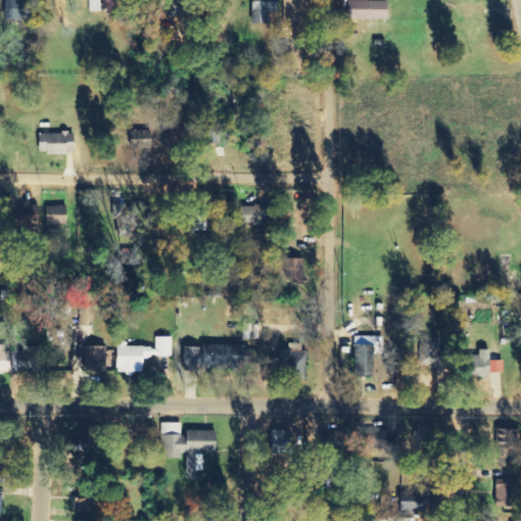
[(6,20),(31,19),(31,0),(6,0),(6,20)]
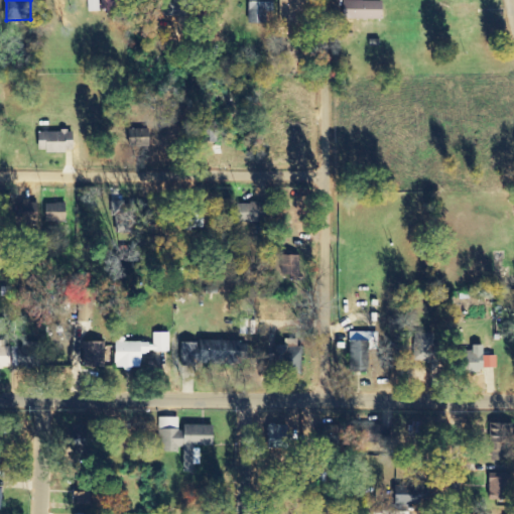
[(87,0),(88,11),(99,10),(98,0),(87,0)]
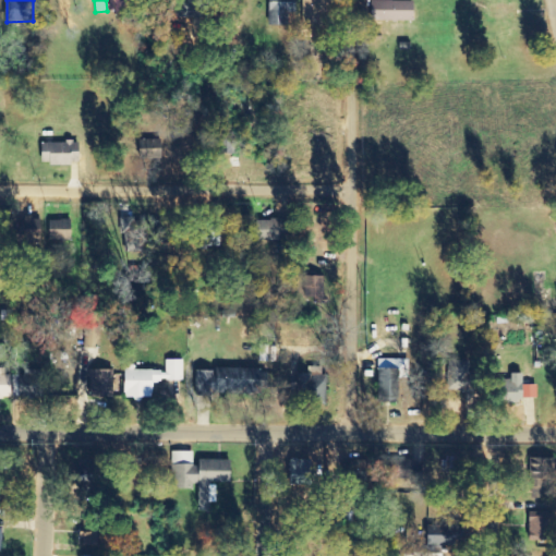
[(110,0),(110,14),(133,14),(133,0),(110,0)]
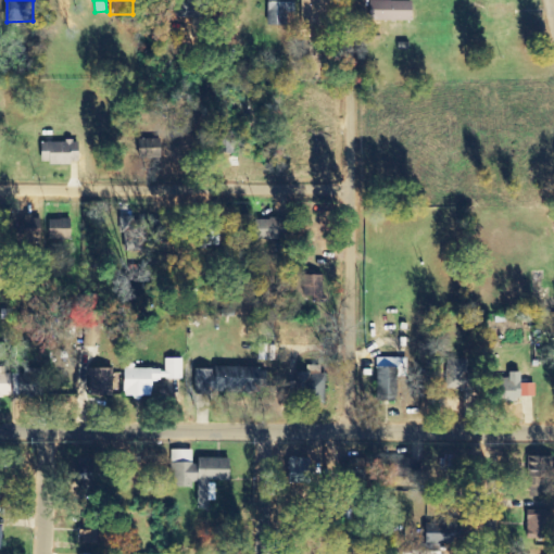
[(268,0),(268,25),(287,25),(287,12),(297,12),(297,0),(268,0)]
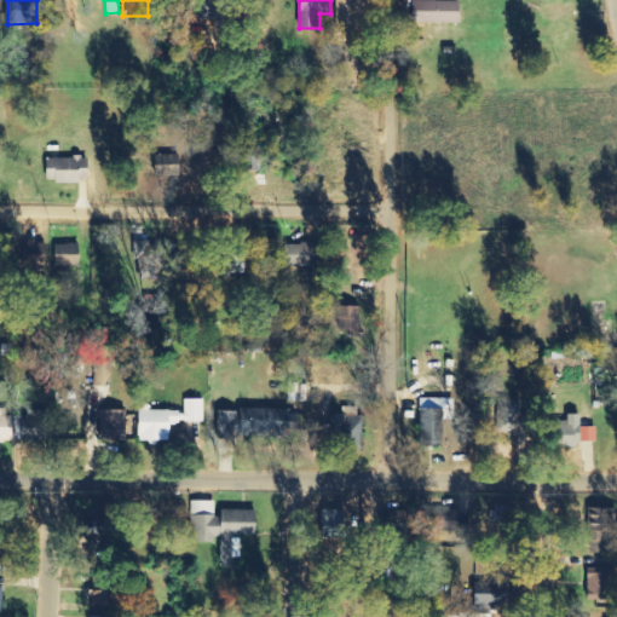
[(335,0),(335,30),(358,30),(358,12),(367,12),(365,0),(335,0)]
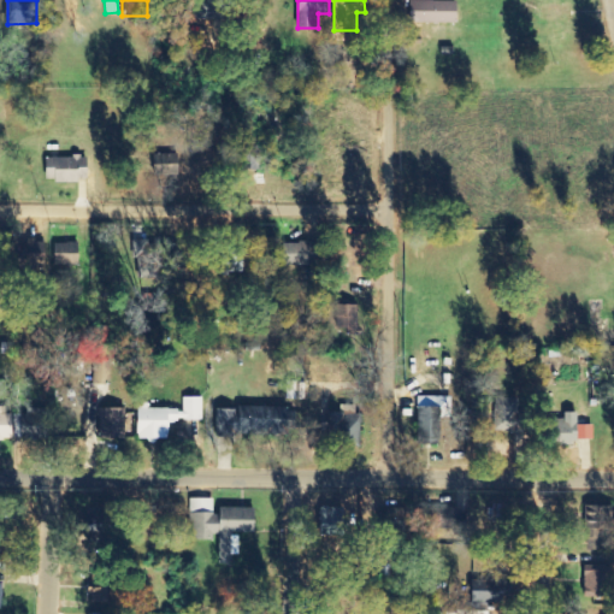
[(459,23),(459,0),(411,0),(411,23),(459,23)]
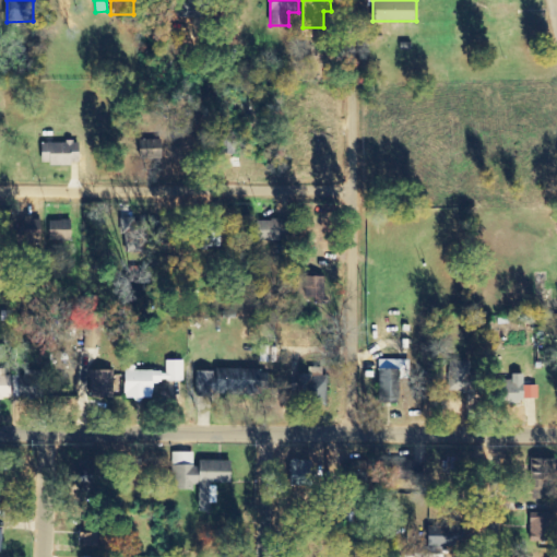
[(236,152),(236,131),(214,131),(214,153),(236,152)]
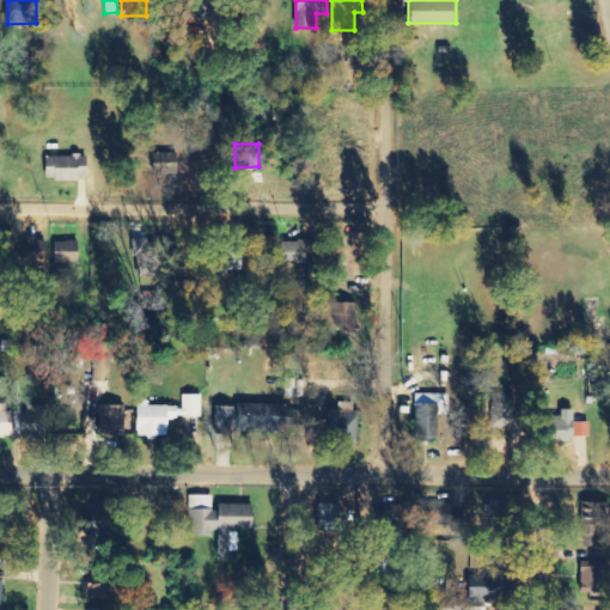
[(47,154),(47,178),(87,178),(87,154),(47,154)]
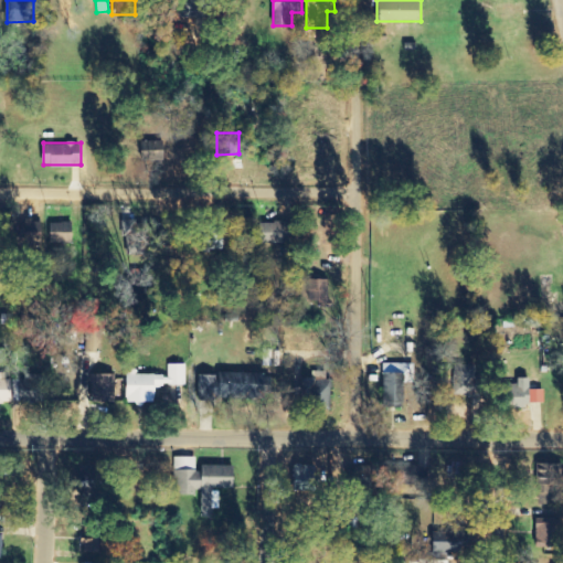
[(121,236),(125,236),(125,252),(148,253),(148,220),(121,220),(121,236)]
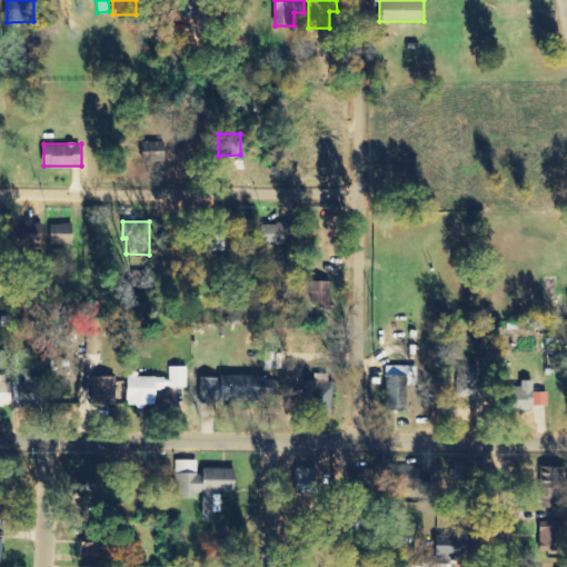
[(73,222),(49,224),(50,244),(73,242),(73,222)]
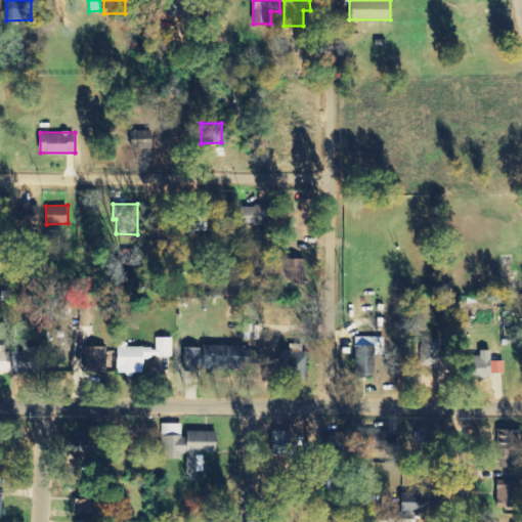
[(273,205),(237,205),(237,224),(273,224),(273,205)]
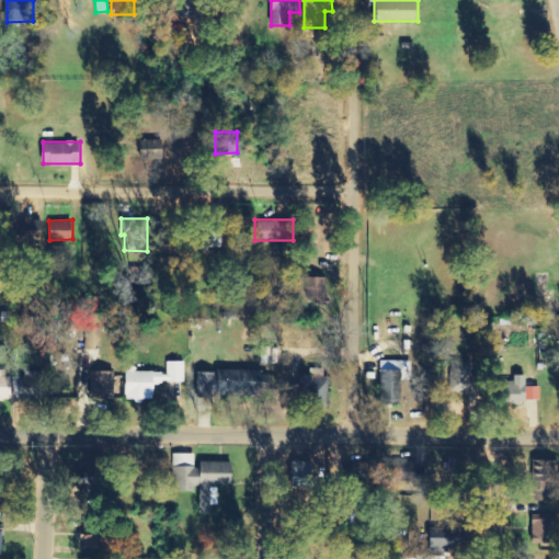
[(204,244),(221,246),(221,237),(204,236),(204,244)]
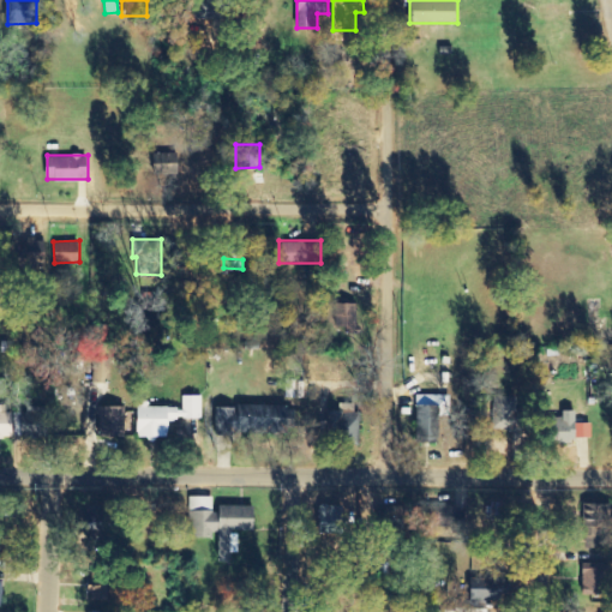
[(357,327),(355,301),(335,303),(335,327),(357,327)]
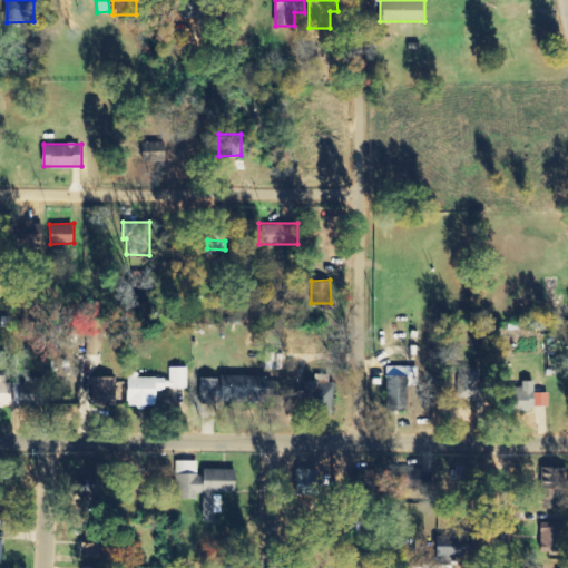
[(187,366),(169,365),(168,376),(127,376),(127,405),(157,405),(157,387),(186,388),(187,366)]
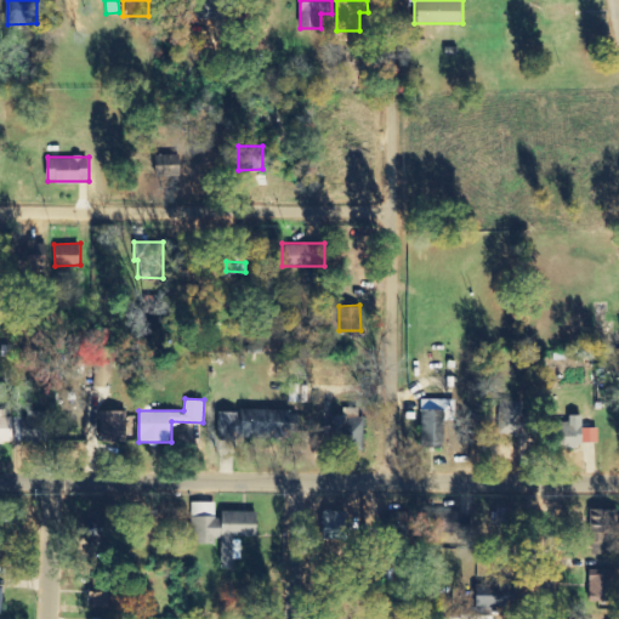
[(446,419),(454,419),(454,399),(419,398),(418,443),(444,443),(446,419)]
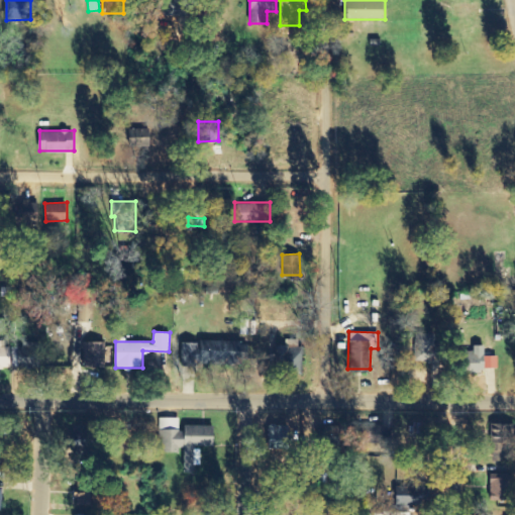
[(3,346),(3,338),(0,338),(0,367),(39,366),(39,345),(3,346)]
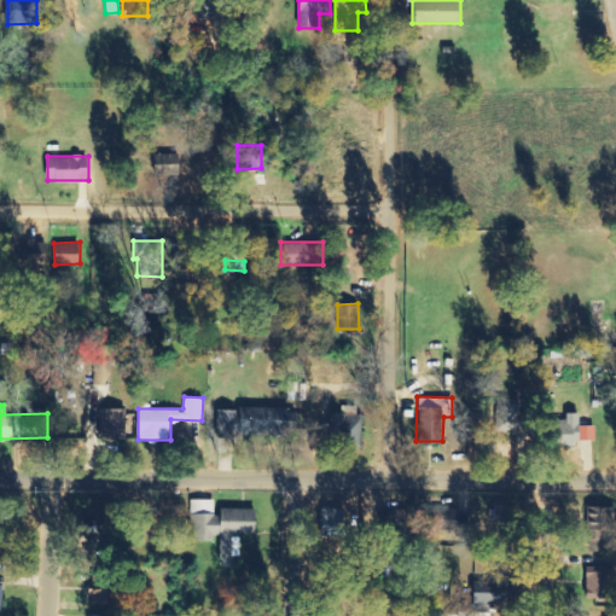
[(360,405),(341,405),(340,413),(331,413),(331,442),(359,442),(360,405)]
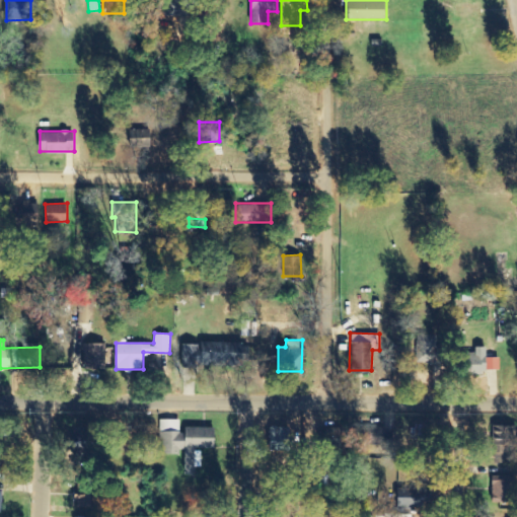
[(181,341),(181,364),(245,366),(246,343),(181,341)]
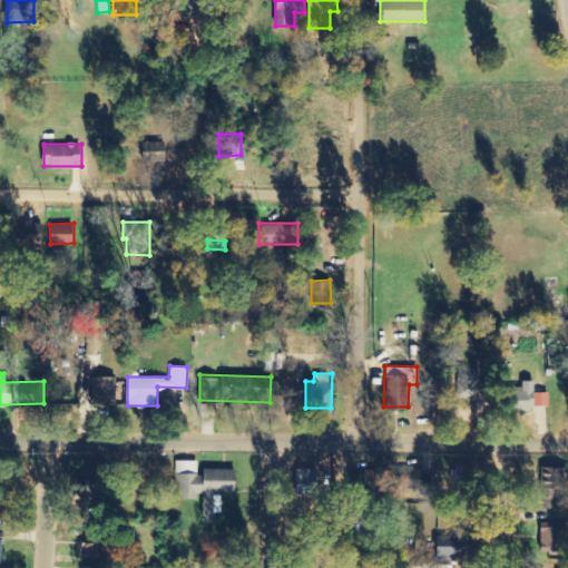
[(116,376),(90,375),(90,404),(116,404),(116,376)]
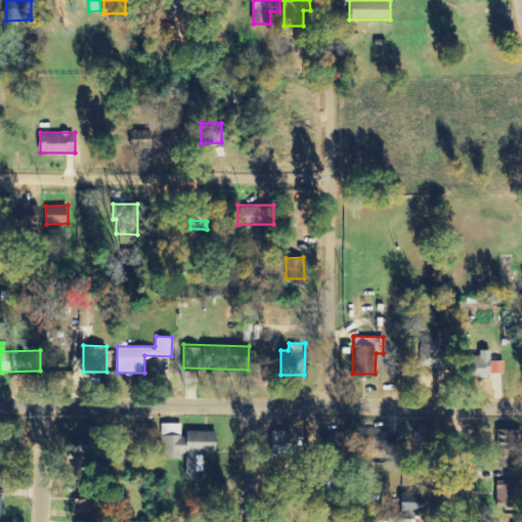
[(462,372),(498,373),(499,359),(486,359),(487,349),(473,349),(473,355),(463,355),(462,372)]
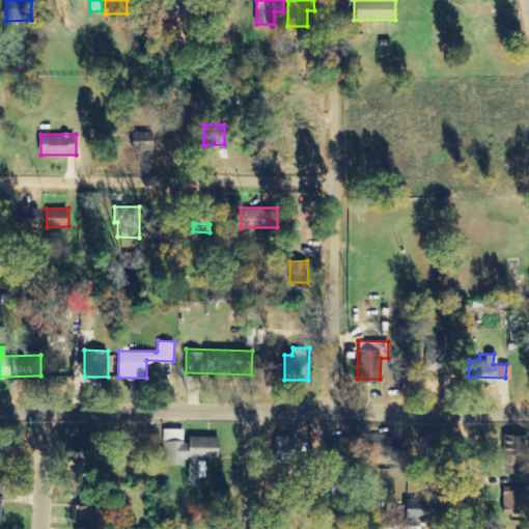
[(222,437),(183,438),(183,428),(162,428),(163,463),(189,463),(189,483),(200,483),(200,477),(205,476),(205,458),(222,457),(222,437)]
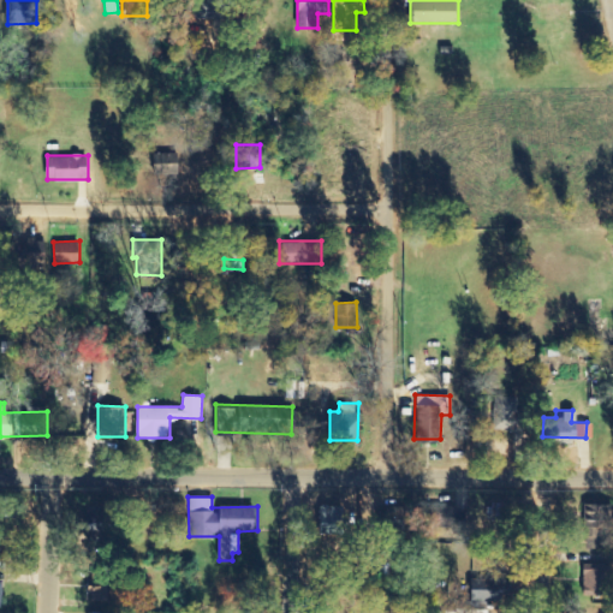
[(507,521),(509,505),(487,503),(486,518),(507,521)]
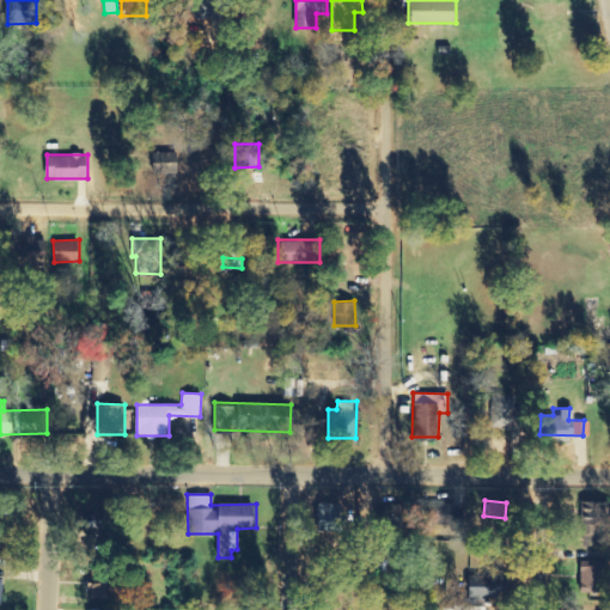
[(574,546),(603,546),(604,501),(575,501),(574,546)]
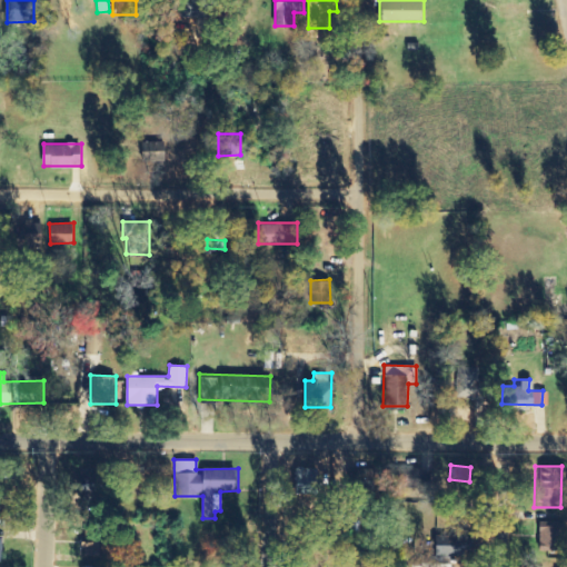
[(318,494),(319,468),(296,467),(295,493),(318,494)]
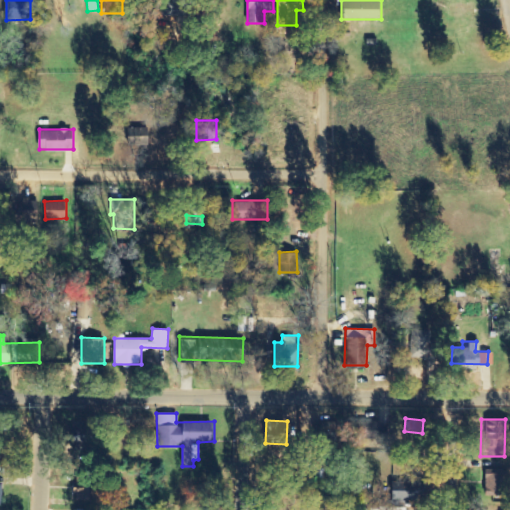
[(70,435),(91,435),(90,421),(70,421),(70,435)]
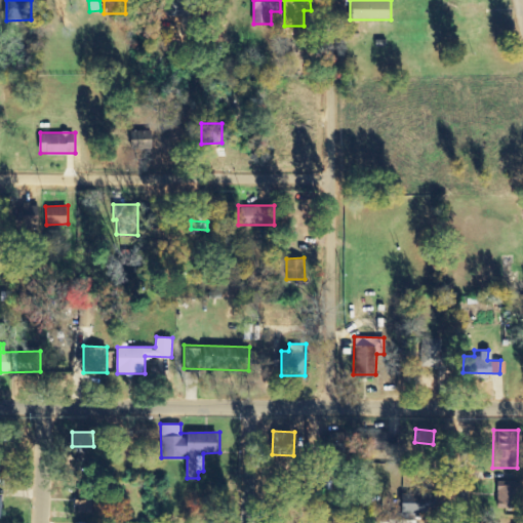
[(489,503),(517,504),(518,485),(490,484),(489,503)]
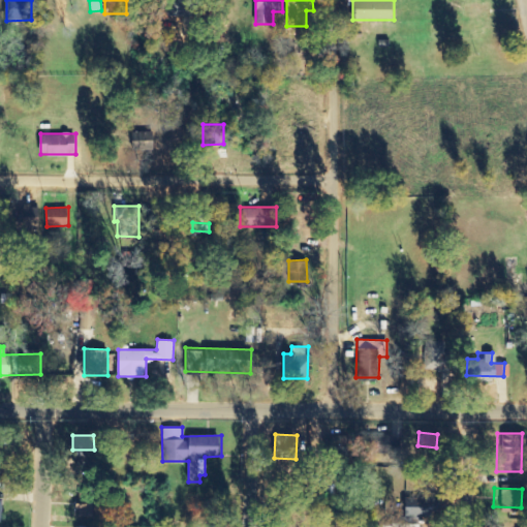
[(76,515),(99,515),(98,492),(76,492),(76,515)]
